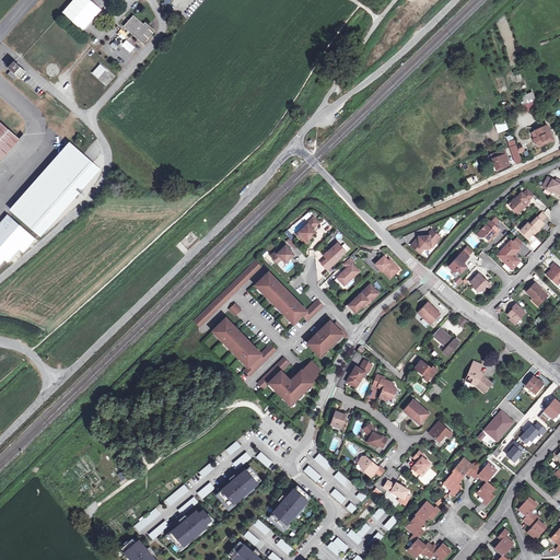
[(101,10),(89,0),(72,0),(61,12),(82,31),(101,10)]
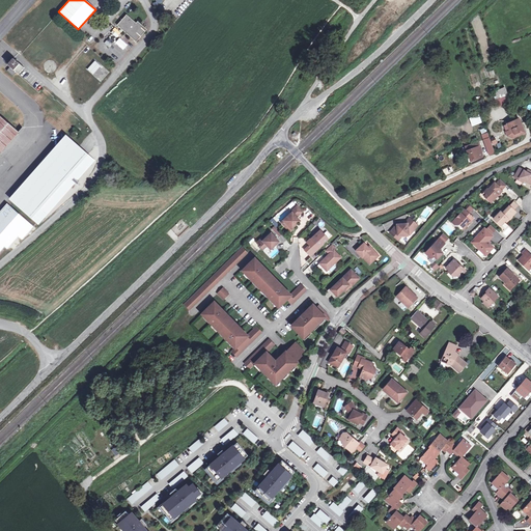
[(127,15),(117,25),(126,32),(127,30),(136,38),(139,34),(141,35),(145,30),(139,25),(140,23),(138,21),(136,23),(127,15)]
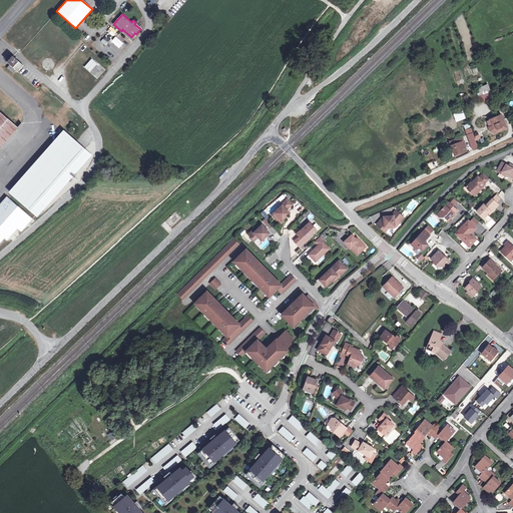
[(18,71),(23,65),(13,56),(8,63),(10,64),(6,68),(13,73),(16,70),(18,71)]
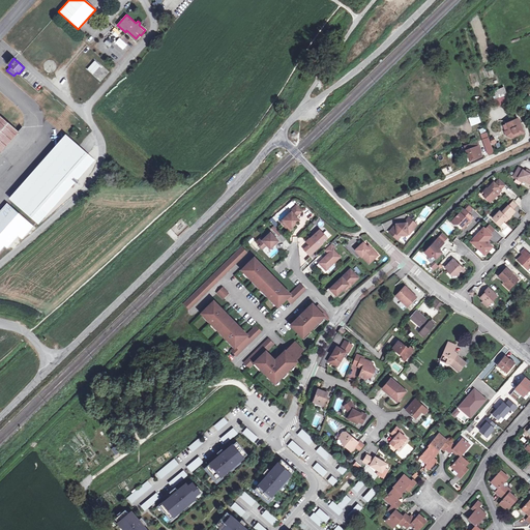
[(95,60),(87,69),(92,75),(100,66),(95,60)]
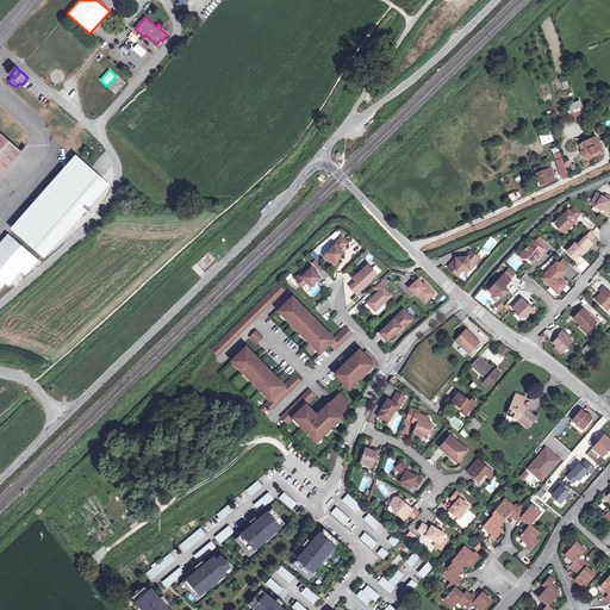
[(114,93),(125,83),(118,76),(109,87),(114,93)]
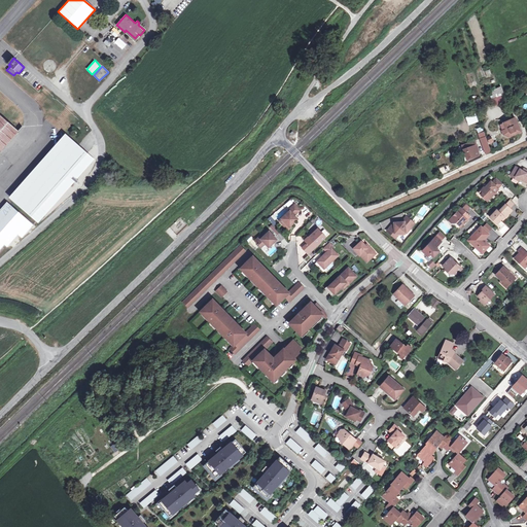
[(489,91),(493,105),(502,103),(501,98),(505,97),(502,86),(489,91)]
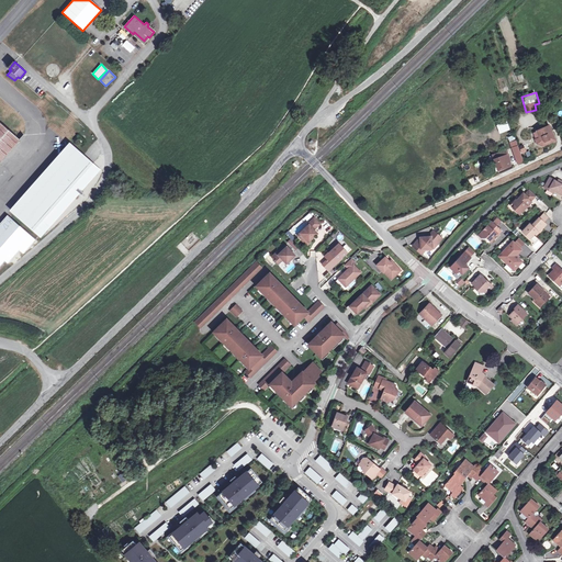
[(506,121),(496,124),(499,133),(509,130),(506,121)]
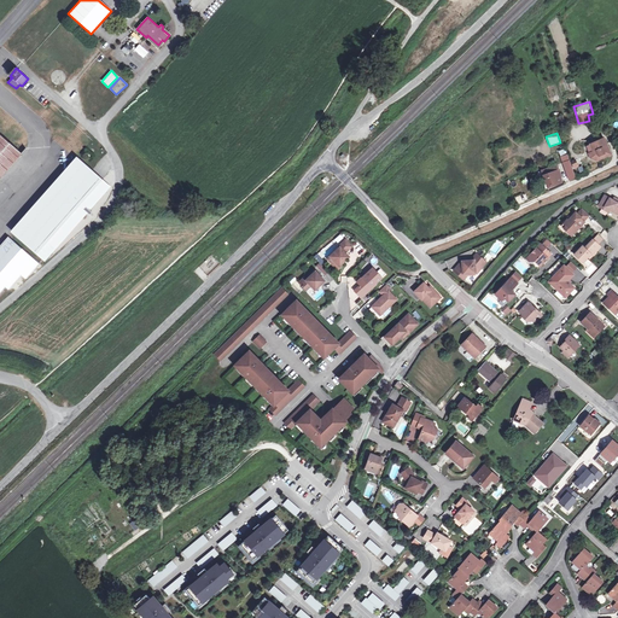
[(0,180),(23,156),(0,134),(0,180)]
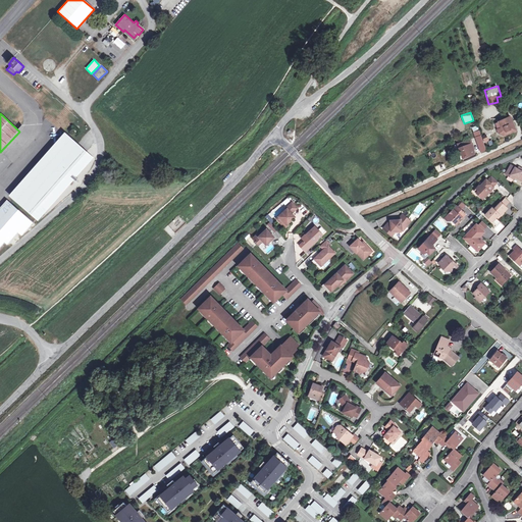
[(509,124),(512,132),(516,129),(511,116),(507,118),(509,124)]
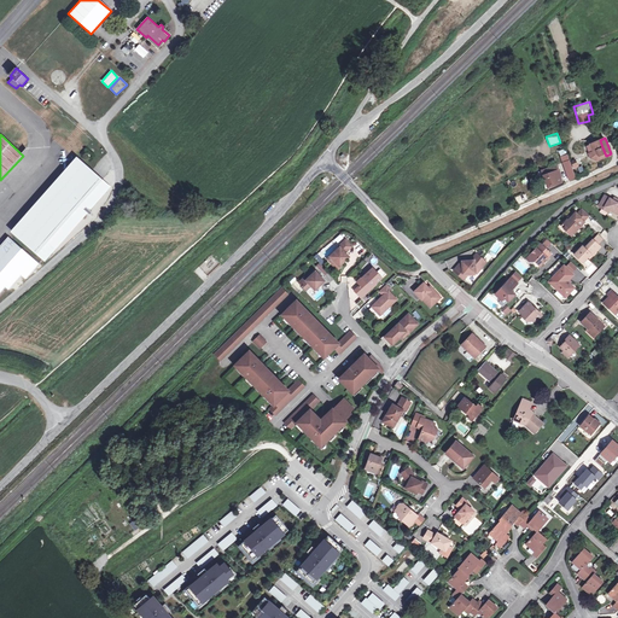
[(602,147),(600,140),(590,144),(593,151),(602,147)]
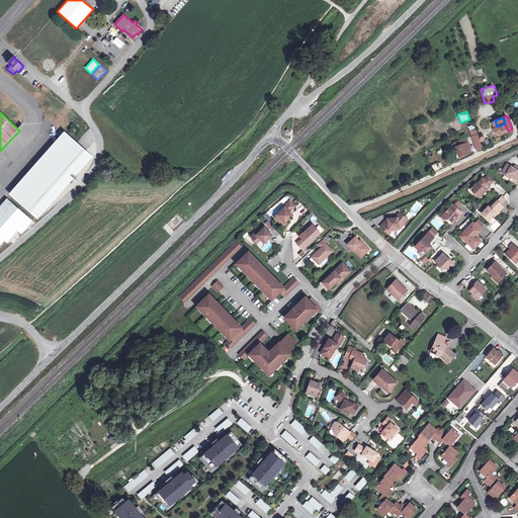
[(505,123),(497,126),(490,130),(493,138),(509,131),(508,131),(505,123)]
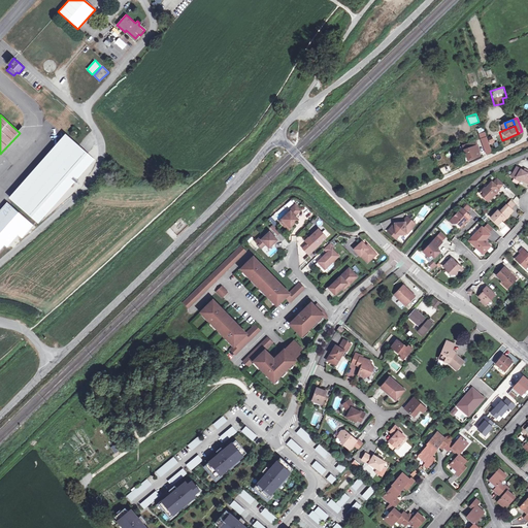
[(37,220),(39,221),(93,160),(77,146),(73,142),(65,136),(11,197),(37,220)]
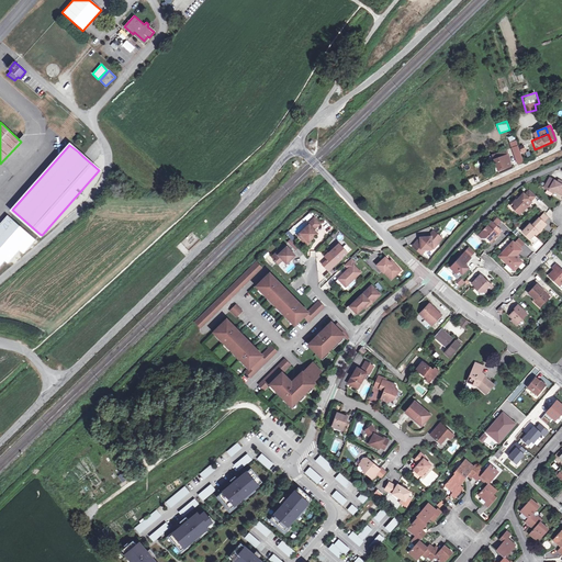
[(510,147),(517,164),(524,161),(517,145),(510,147)]
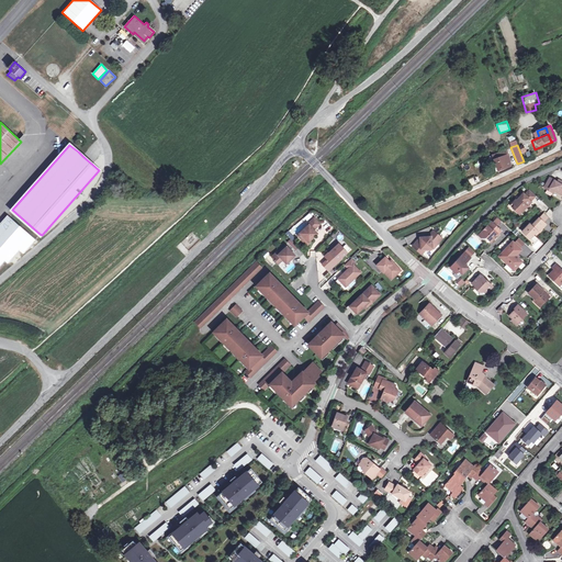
[(499,153),(493,155),(498,170),(510,166),(508,160),(503,163),(502,157),(499,153)]
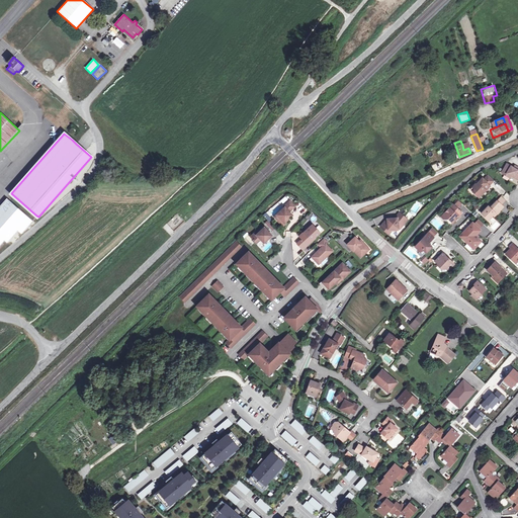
[(517,167),(516,169),(513,168),(507,164),(502,173),(506,175),(507,173),(511,175),(517,179),(517,167)]
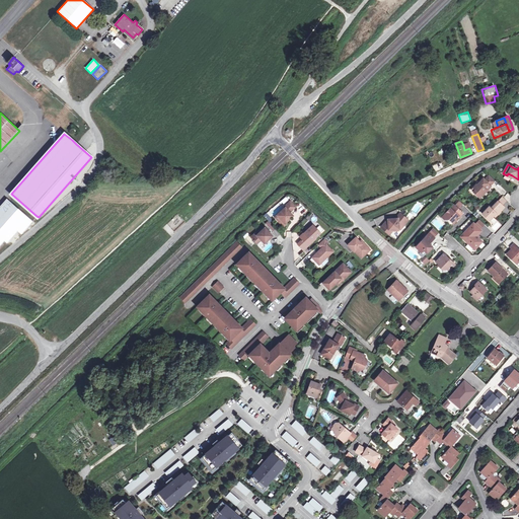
[(477,192),(475,194),(480,198),(491,187),(488,183),(490,181),(492,183),(495,180),(490,175),(487,178),(488,179),(487,181),(484,178),(477,184),(476,184),(473,188),(477,192)]
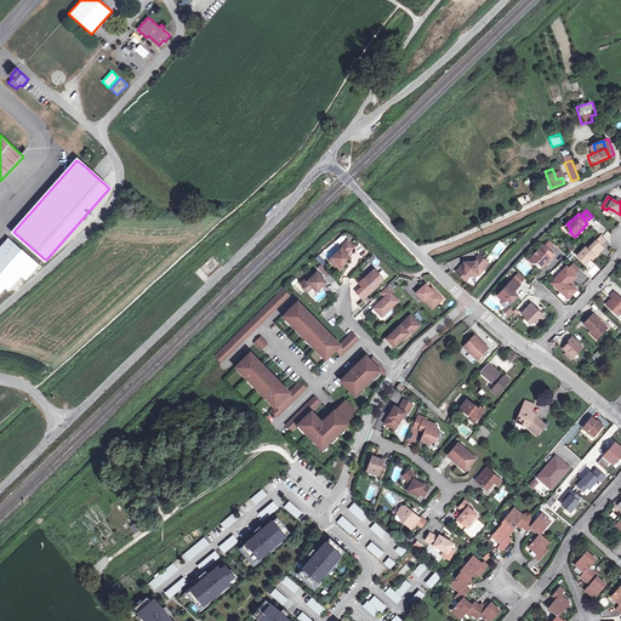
[(39,265),(9,238),(0,246),(0,294),(6,289),(9,291),(22,277),(27,280),(40,265),(39,265)]
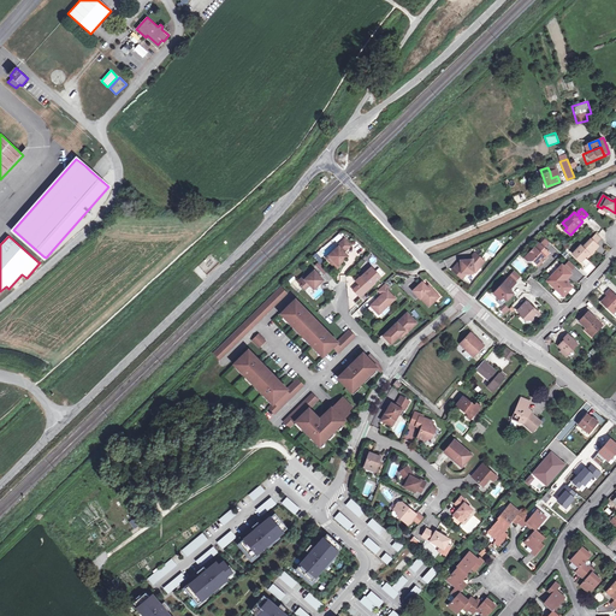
[(586,256),(588,253),(591,255),(599,246),(596,243),(592,240),(591,238),(584,247),(581,246),(573,254),(581,261),(586,256)]
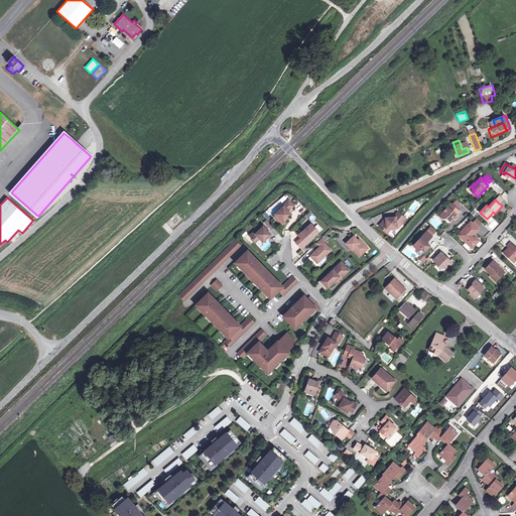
[(286,218),(290,214),(288,211),(294,206),(288,201),(283,206),(283,207),(273,216),(277,221),(280,219),(283,222),(287,219),(286,218)]
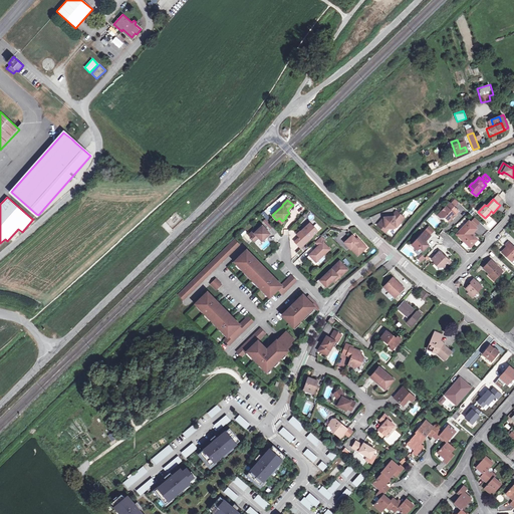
[(454,217),(459,211),(454,207),(451,204),(450,203),(438,215),(440,217),(445,217),(449,221),(452,218),(454,217)]
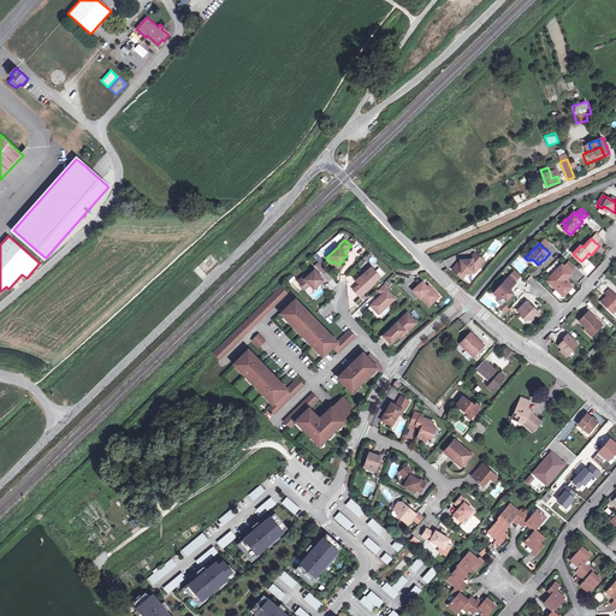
[(461,260),(452,270),(460,276),(462,273),(468,272),(469,273),(475,273),(485,261),(477,255),(473,259),(469,260),(461,260)]
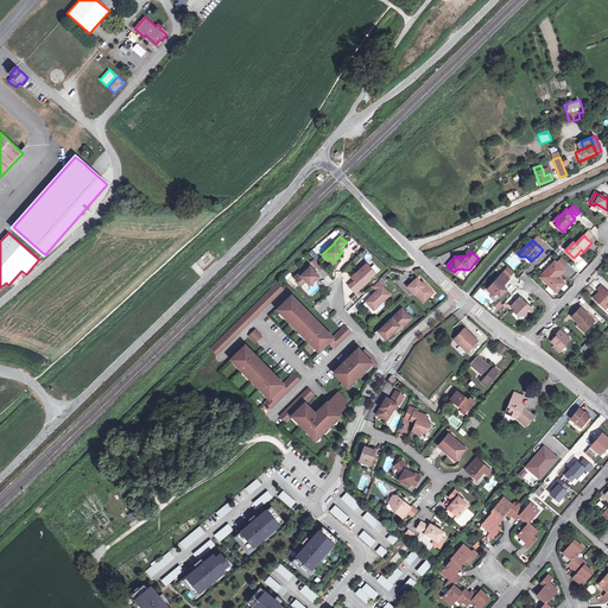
[(562,258),(557,263),(562,268),(568,263),(562,258)]
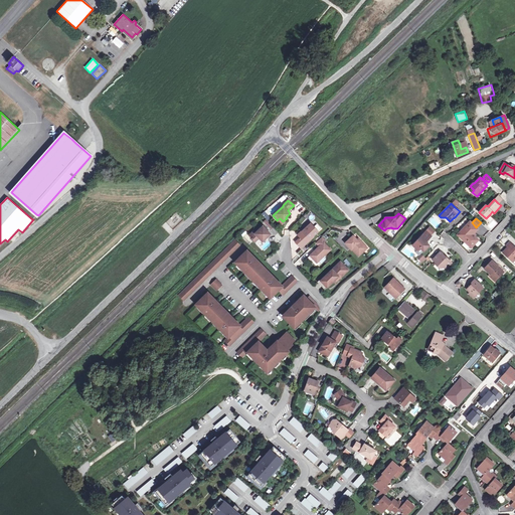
[(491,230),(498,223),(493,218),(486,225),(491,230)]
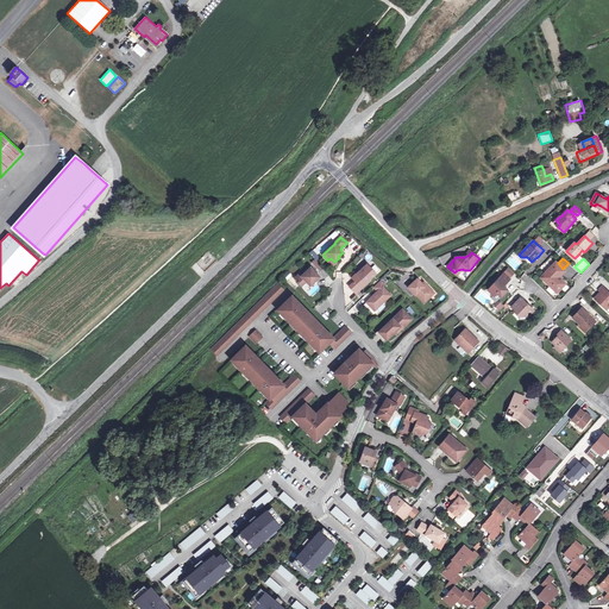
[(315,259),(312,263),(320,271),(324,268),(315,259)]
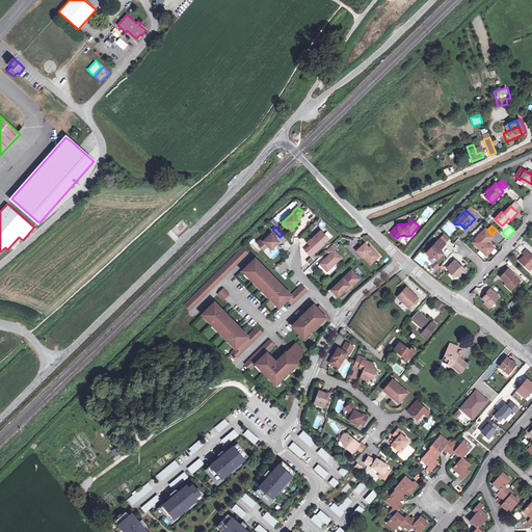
[(485,229),(473,242),(486,256),(495,247),(488,242),(494,237),(491,235),(487,230),(485,229)]
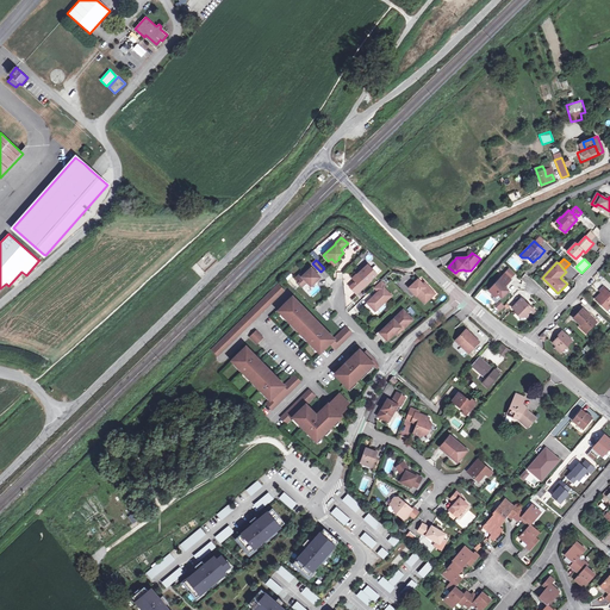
[(356,281),(350,287),(356,294),(371,281),(369,280),(377,274),(368,265),(362,271),(353,279),(356,281)]
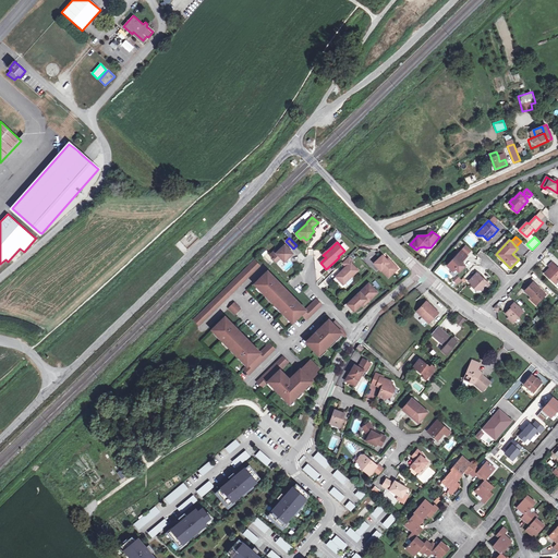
[(275,251),(270,255),(277,262),(281,257),(282,259),(287,261),(293,254),(286,244),(277,253),(275,251)]
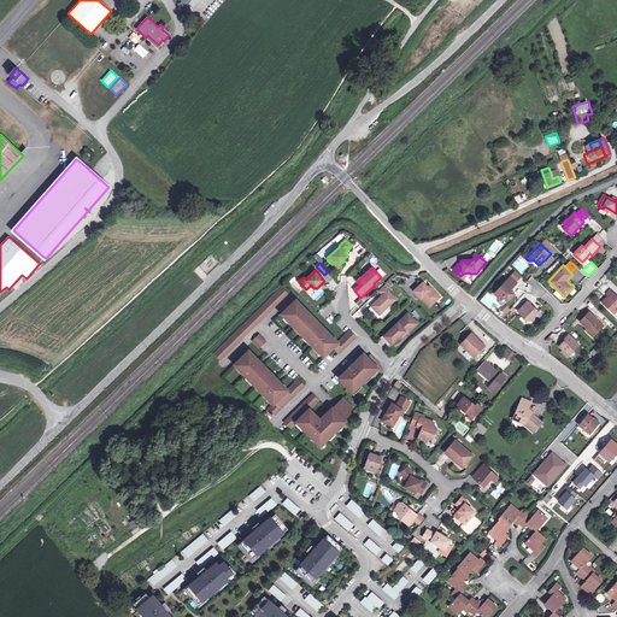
[(510,291),(512,288),(512,287),(516,282),(510,276),(505,281),(506,282),(505,282),(494,294),(501,300),(504,297),(507,300),(515,294),(512,292),(510,291)]
